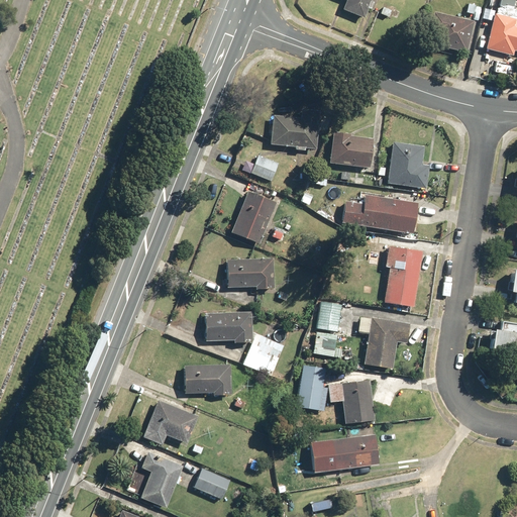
[(346,0),(343,10),(366,19),(373,0),(346,0)]
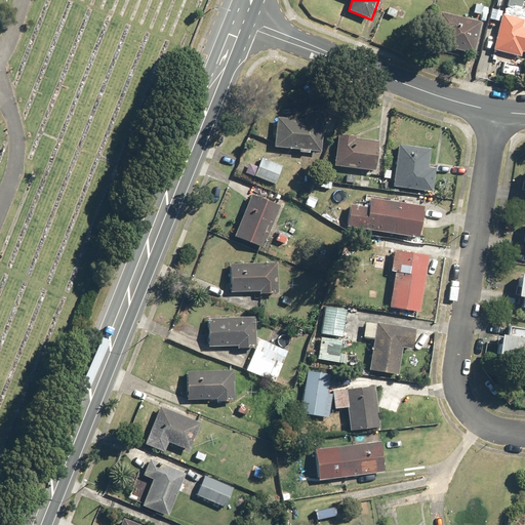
[(481,22),(441,11),(433,43),(473,53),(481,22)]
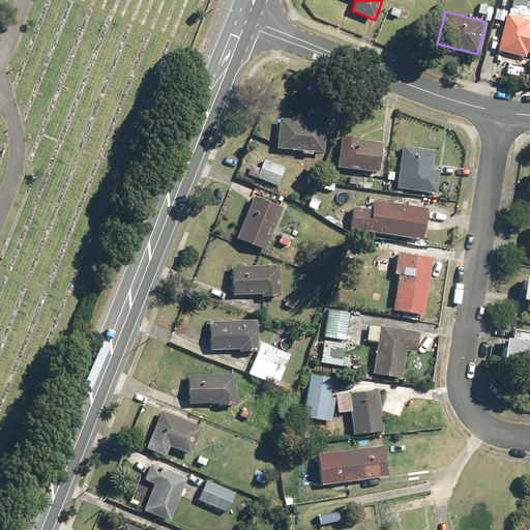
[(529,26),(529,20),(508,15),(498,56),(525,62),(527,52),(529,52),(529,26)]
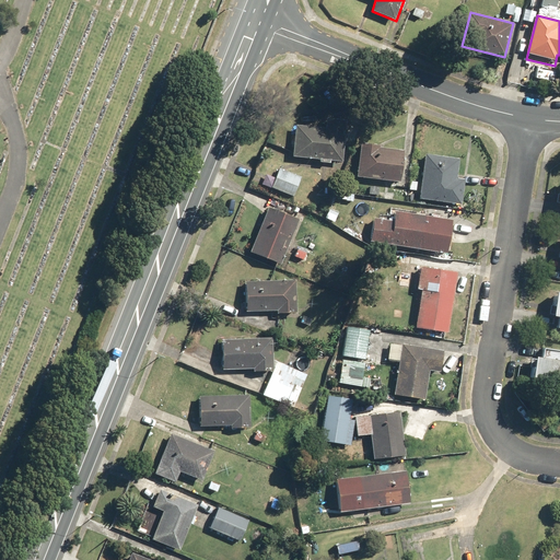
[(559,72),(537,70),(536,79),(558,81),(559,72)]
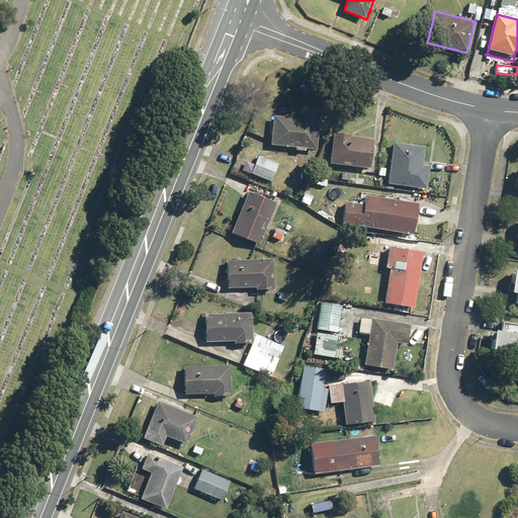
[(274,115),(271,145),(319,150),(322,120),(274,115)]
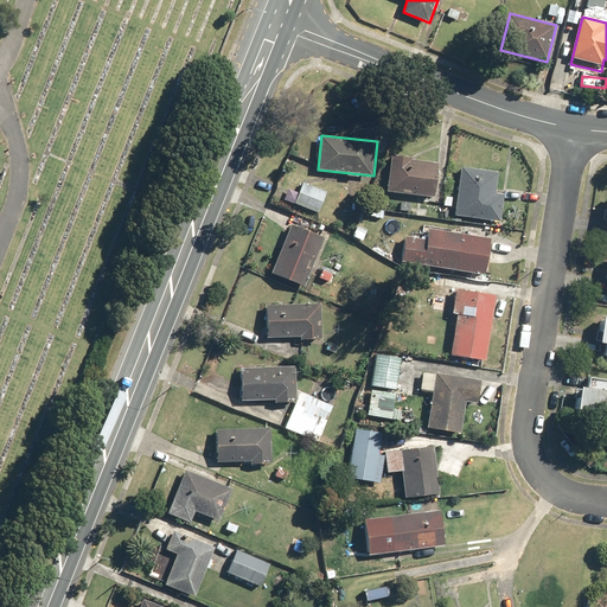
[(387,192),(434,196),(436,163),(389,159),(387,192)]
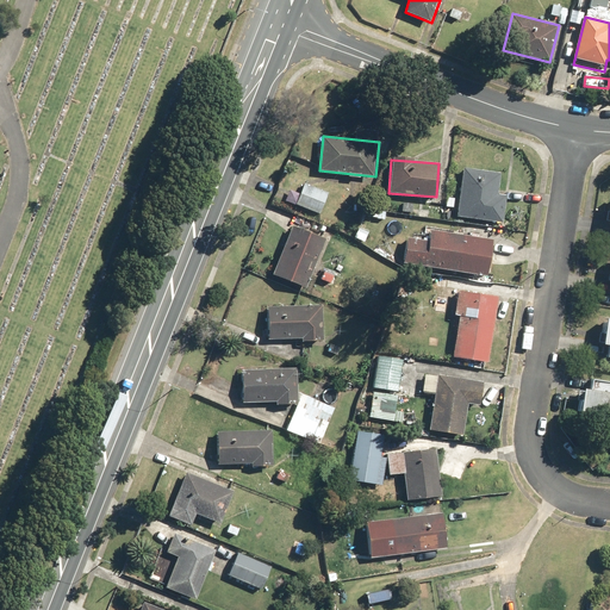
[(498,194),(500,173),(464,168),(458,218),(503,223),(506,195),(498,194)]
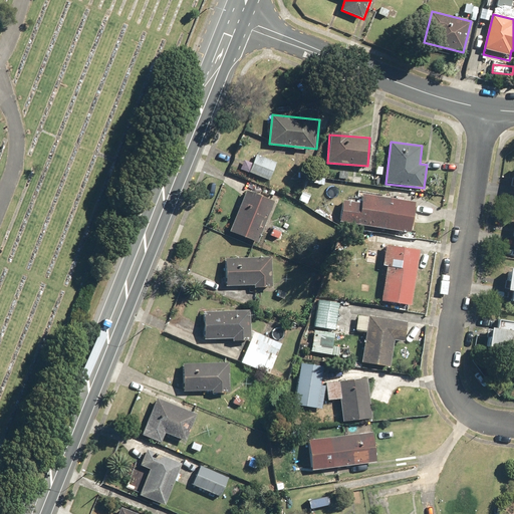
[(258,156),(250,172),(269,180),(277,164),(258,156)]
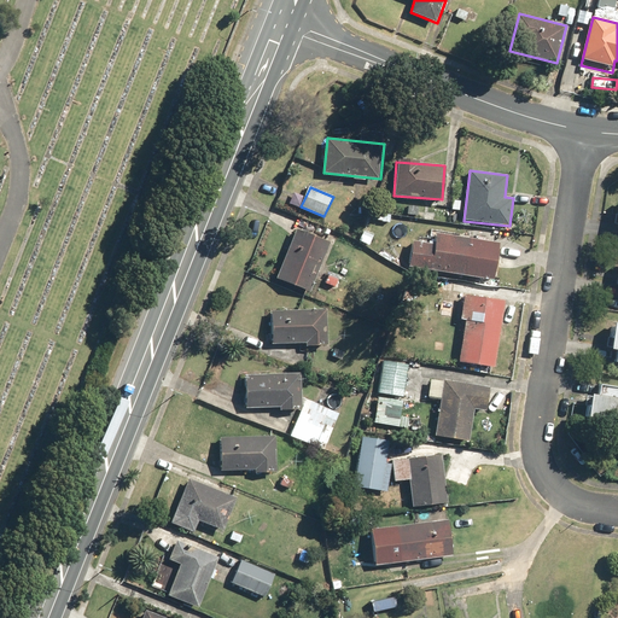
[(331,243),(297,229),(278,278),(310,292),(331,243)]
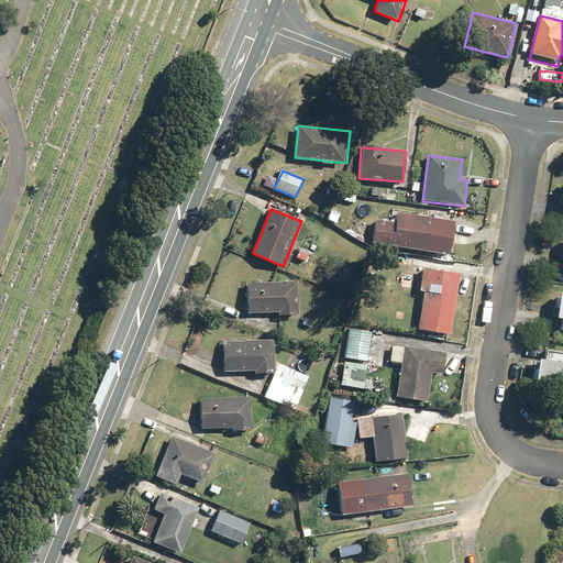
[(454,220),(397,213),(396,221),(376,219),(373,243),(451,253),(454,220)]
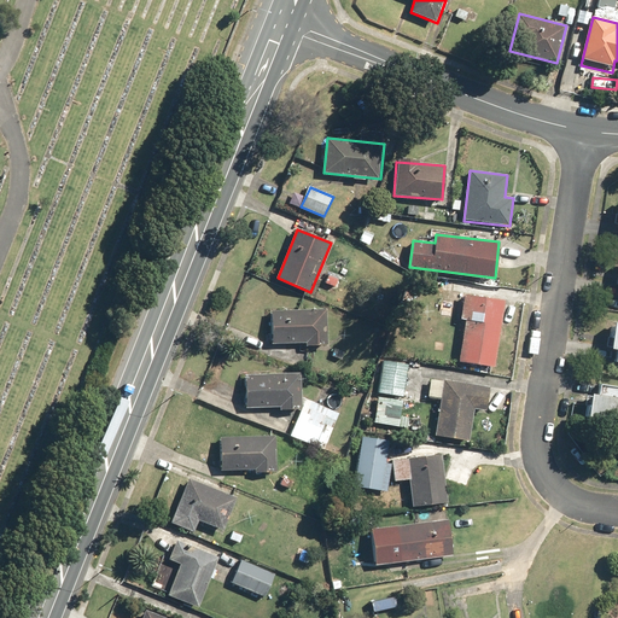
[(465,295),(461,319),(467,320),(460,361),(496,367),(506,301),(465,295)]
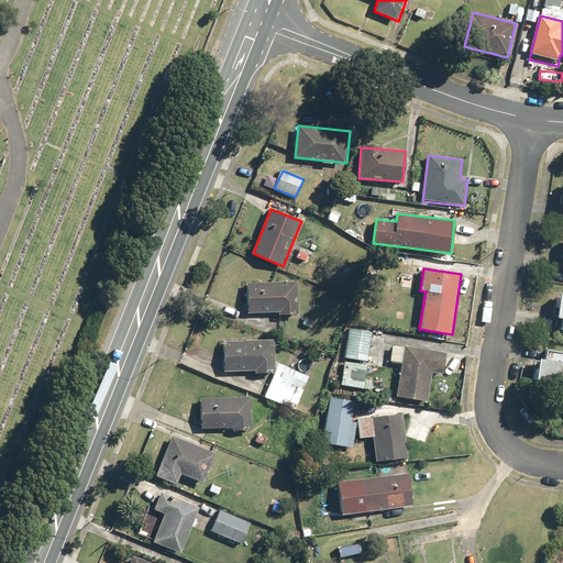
[(249,282),(247,311),(279,312),(279,315),(298,316),(299,284),(249,282)]
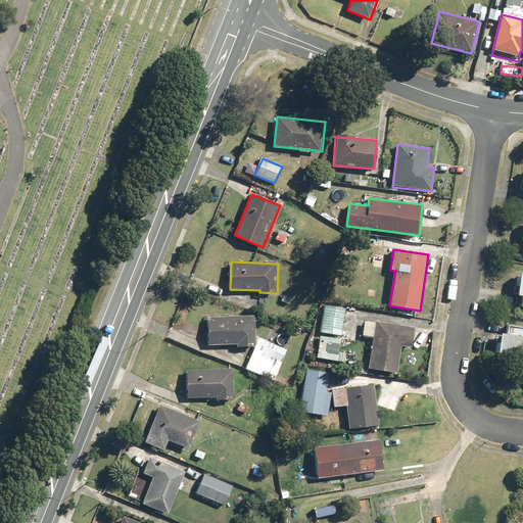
[(342,336),(346,308),(324,305),(320,333),(342,336)]
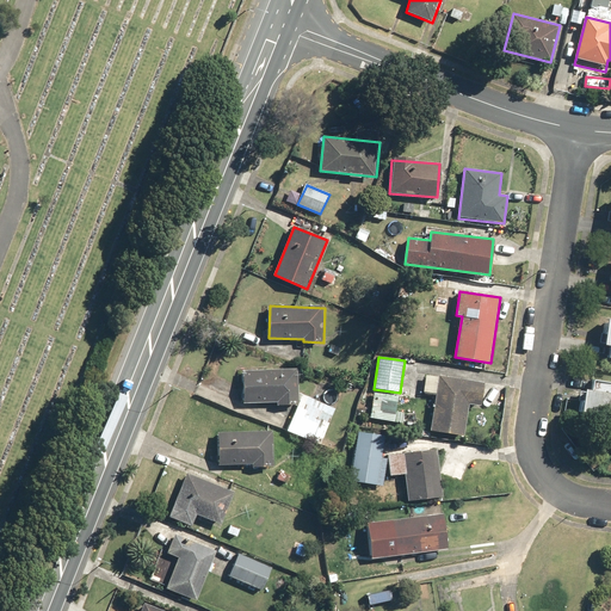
[(278,403),(278,406),(298,406),(298,371),(244,371),(244,403),(278,403)]
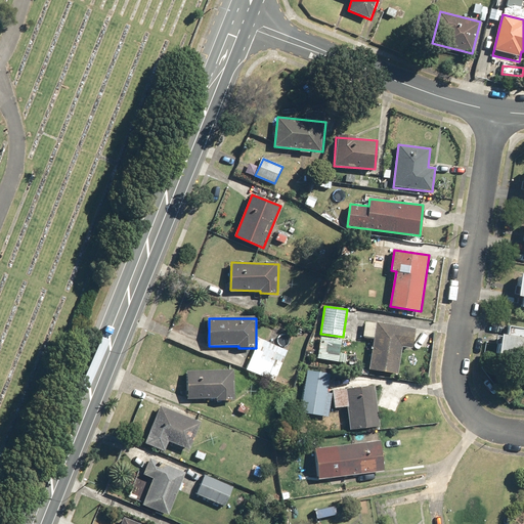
[(413,347),(416,328),(366,322),(365,337),(375,338),(370,369),(399,374),(402,345),(413,347)]
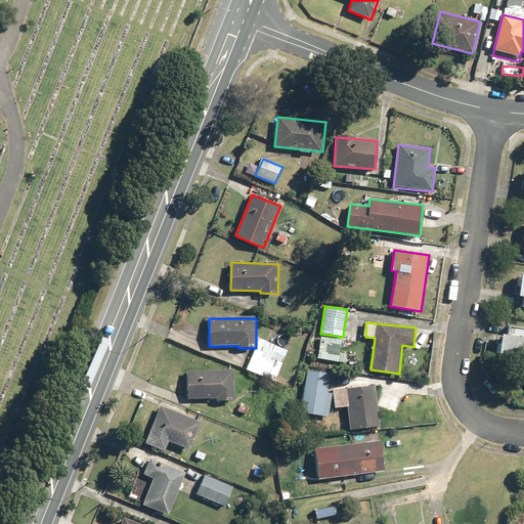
[(523,326),(509,325),(508,333),(500,332),(497,355),(523,358),(523,326)]
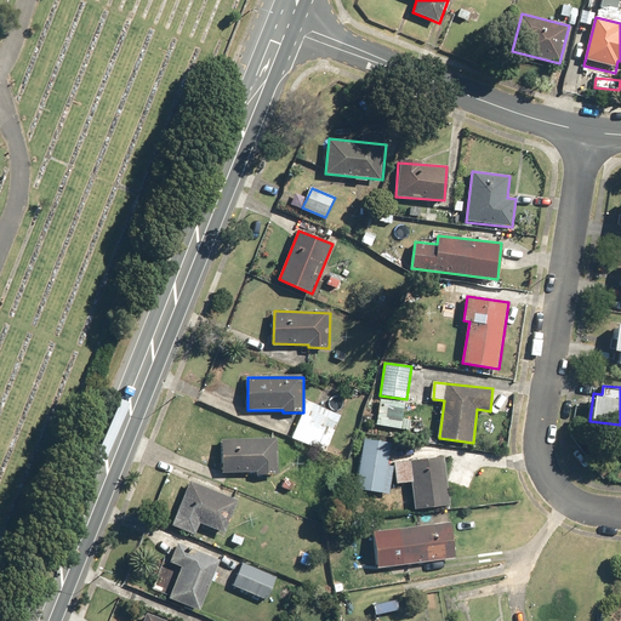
[(402,429),(405,403),(381,400),(379,427),(402,429)]
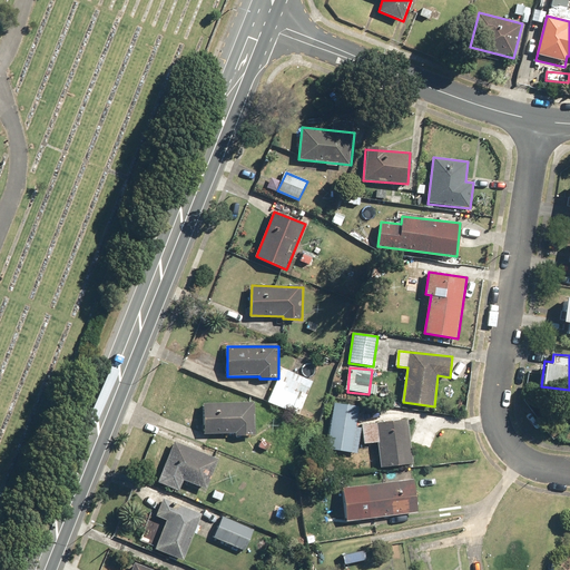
[(236,433),(235,436),(254,436),(254,403),(205,403),(204,433),(236,433)]
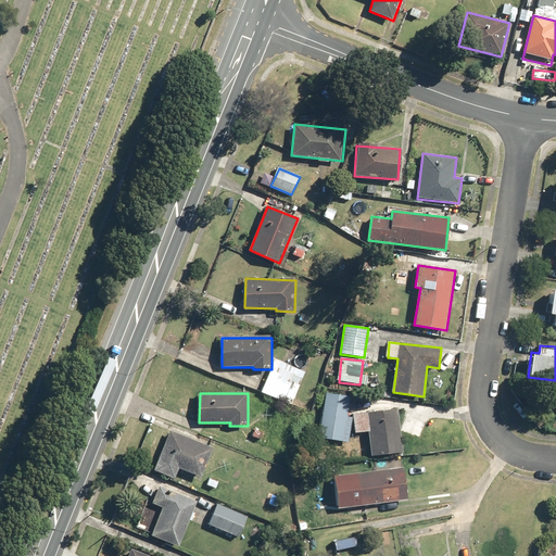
[(349,416),(351,403),(324,401),(319,438),(351,441),(353,416),(349,416)]
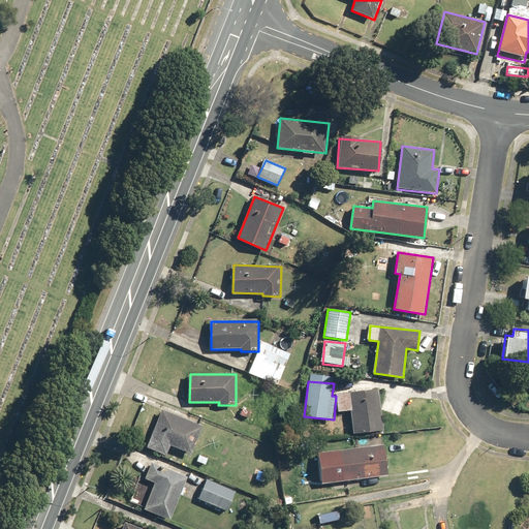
[(338,411),(352,411),(352,433),(380,433),(380,392),(352,392),(352,397),(338,397),(338,411)]
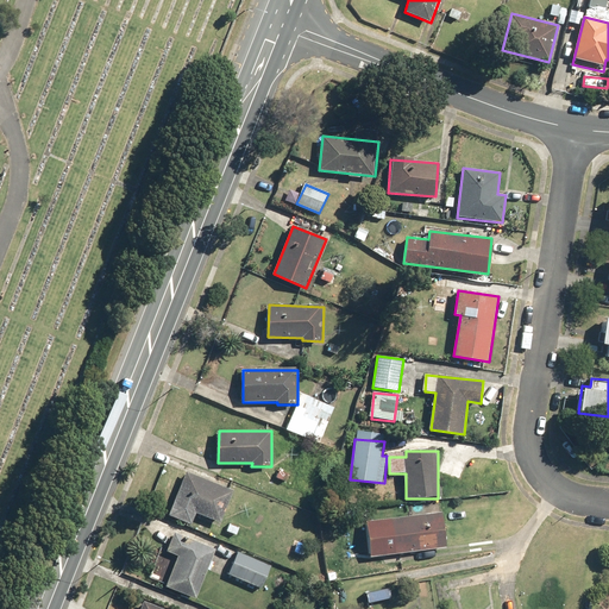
[(293,471),(280,465),(274,478),(287,484),(293,471)]
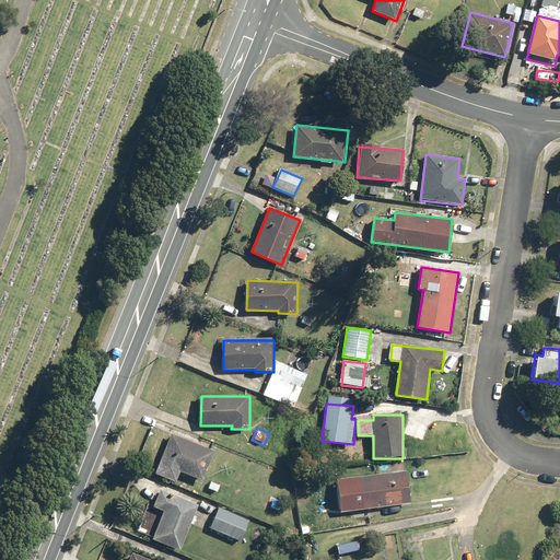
[(155,475),(176,482),(181,471),(203,481),(216,452),(173,434),(155,475)]
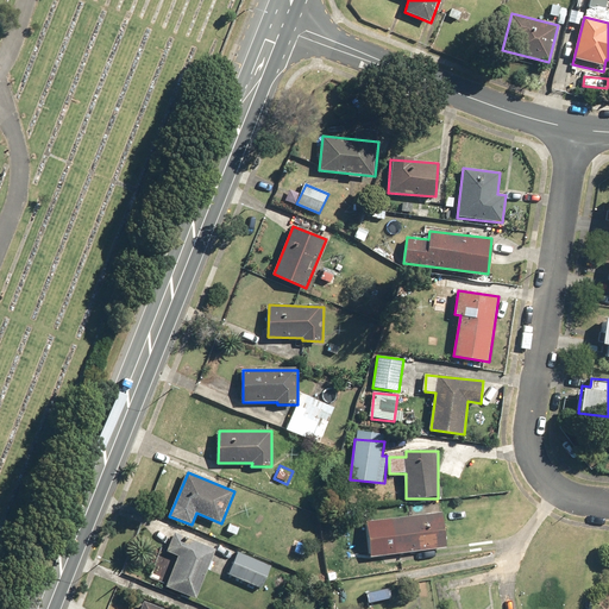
[(374,557),(435,550),(433,533),(444,532),(441,513),(369,521),(374,557)]
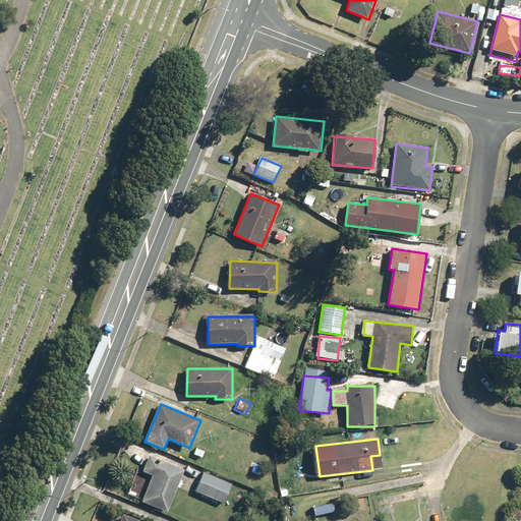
[(149,457),(143,471),(136,469),(127,497),(168,511),(183,469),(149,457)]
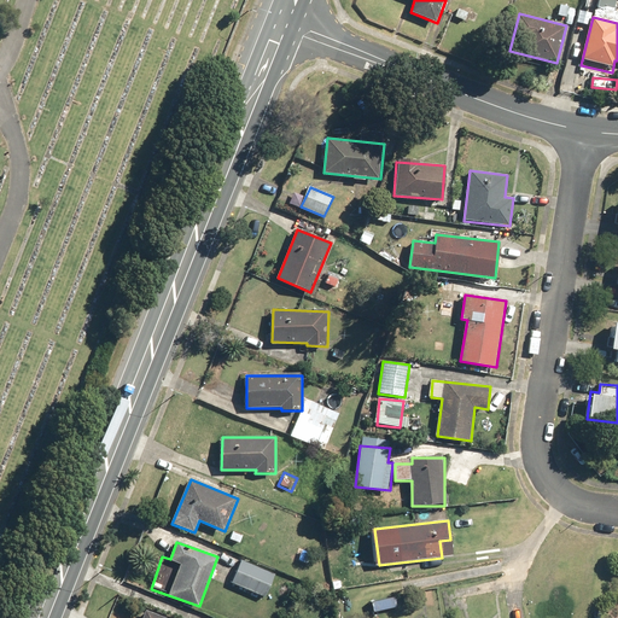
[(243,560),(232,582),(264,598),(275,576),(243,560)]
